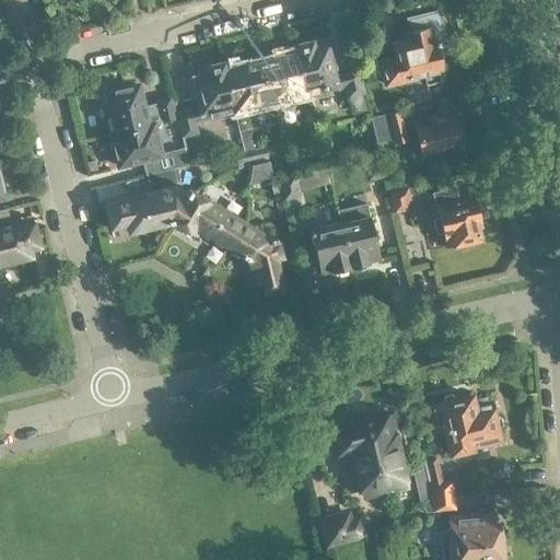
[(444,80),(442,71),(436,46),(448,43),(441,11),(407,20),(410,31),(400,33),(403,41),(392,44),(396,59),(380,63),(385,85),(409,80),(409,79),(426,76),(428,84),(444,80)]
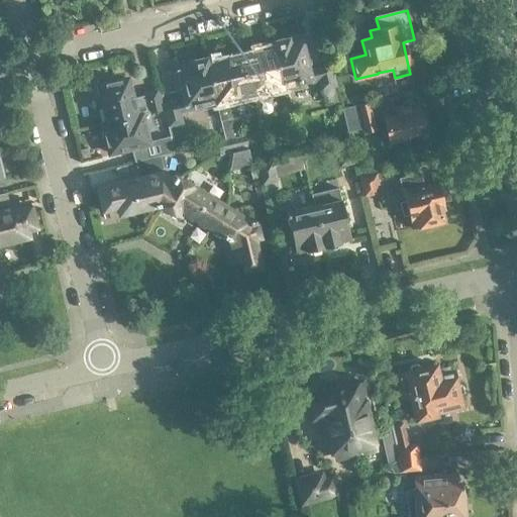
[(274,49),(283,93),(286,93),(285,88),(320,79),(322,88),(336,85),(331,64),(310,69),(302,34),(272,40),(274,49)]
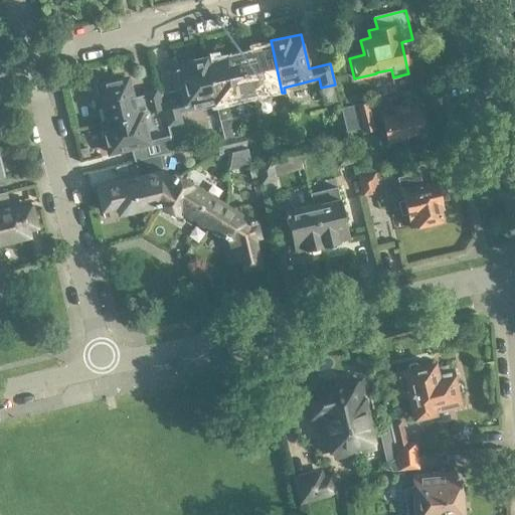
[(245,101),(282,93),(273,49),(246,55),(250,72),(239,74),(245,101)]
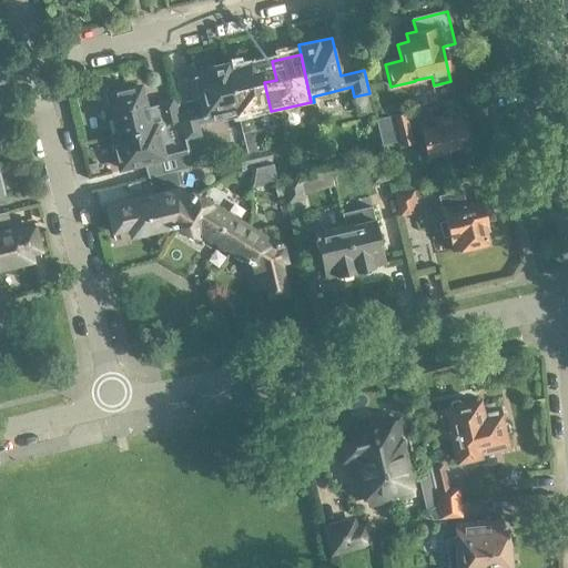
[(252,115),(271,111),(264,82),(276,80),(272,61),(230,70),(240,113),(239,114),(240,119),(239,119),(246,154),(254,152),(249,132),(254,131),(252,115)]
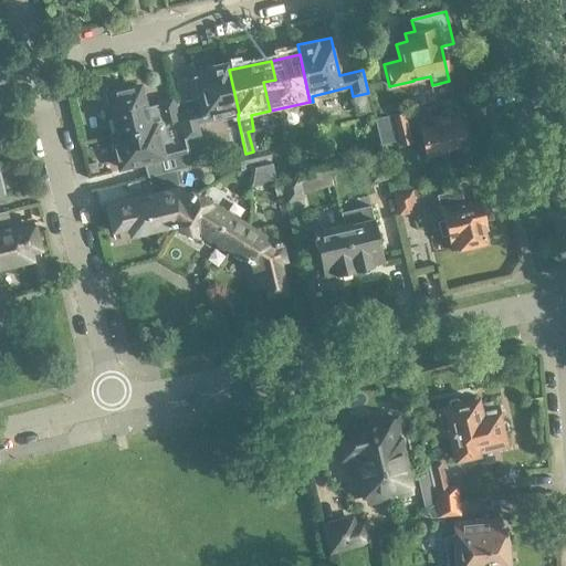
[(239,113),(229,70),(228,62),(194,70),(202,108),(180,114),(186,136),(186,137),(200,134),(198,123),(238,114),(239,113)]
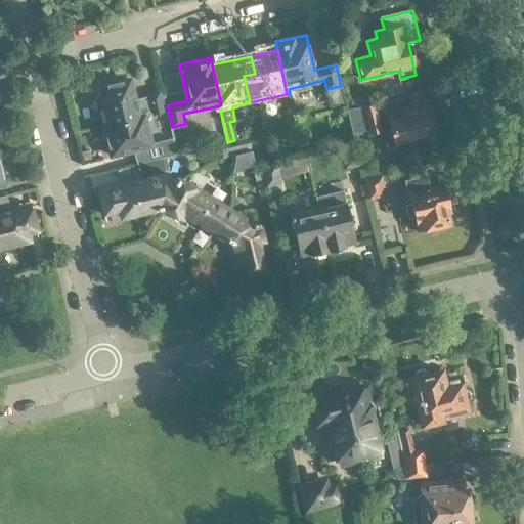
[(110,125),(153,114),(148,95),(135,98),(130,79),(100,86),(110,125)]
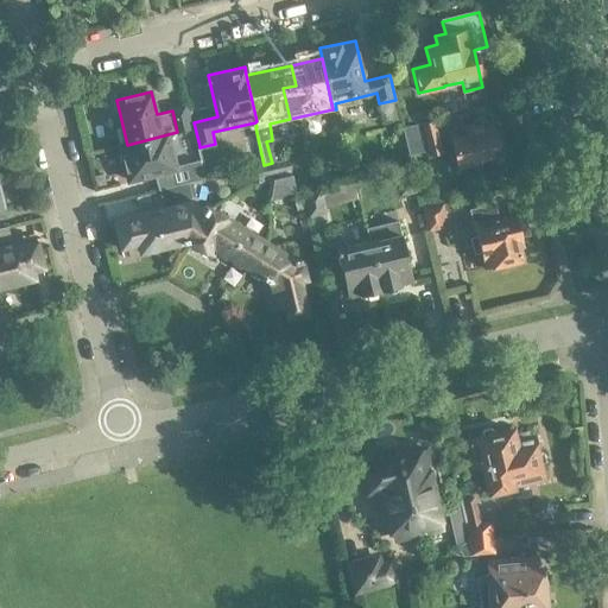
[(192,128),(190,115),(188,105),(172,108),(172,111),(177,132),(192,128)]
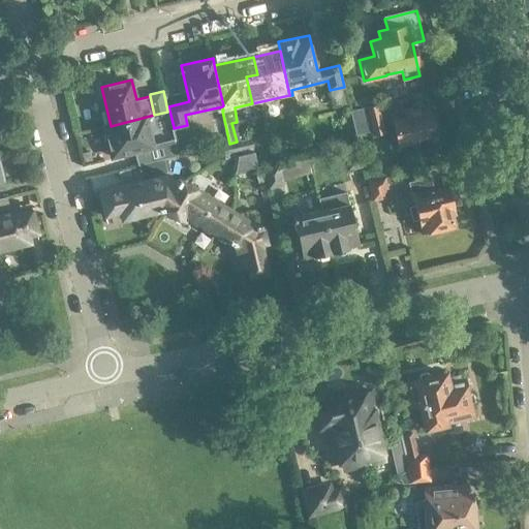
[(366,107),(372,133),(373,136),(395,132),(392,119),(393,119),(392,114),(400,112),(398,101),(366,107)]
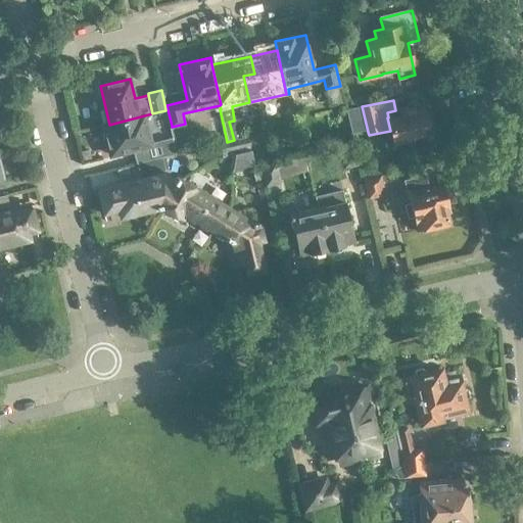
[(395,144),(433,135),(427,106),(416,109),(415,107),(397,111),(399,115),(389,119),(395,144)]
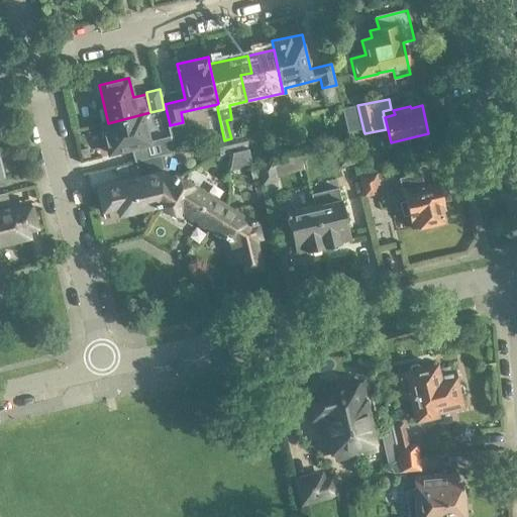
[(143,115),(103,125),(110,153),(146,144),(150,159),(164,156),(174,153),(171,141),(173,140),(170,125),(170,124),(161,126),(164,140),(149,143),(143,115)]
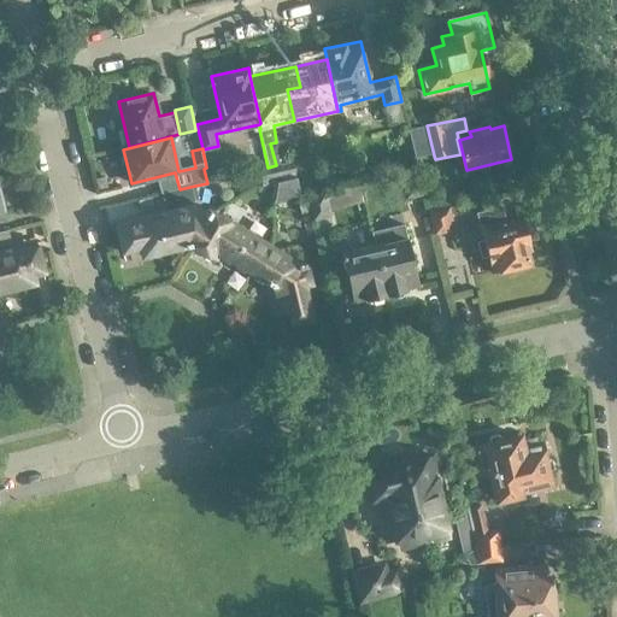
[(278,165),(281,175),(295,171),(293,162),(278,165)]
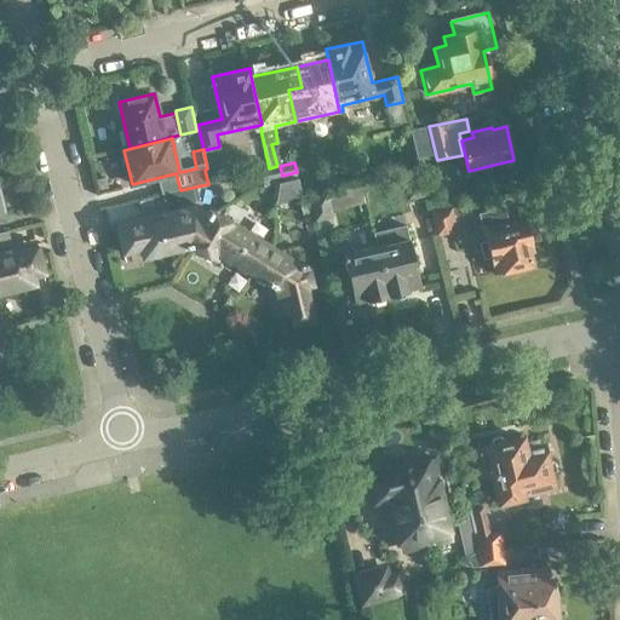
[(268,179),(269,179),(282,176),(280,166),(277,166),(269,168),(265,168),(268,179)]
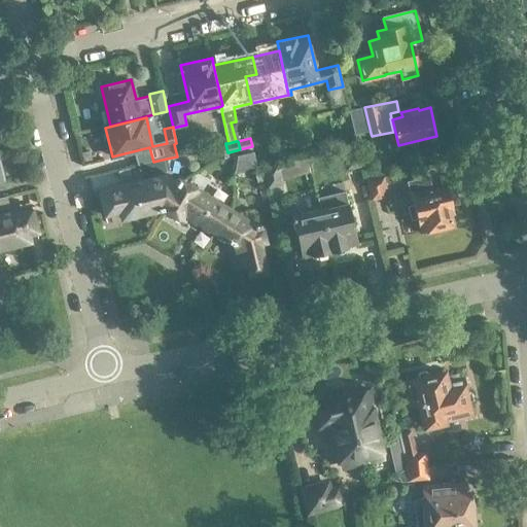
[(230,156),(229,152),(227,152),(225,143),(217,145),(220,160),(230,156)]
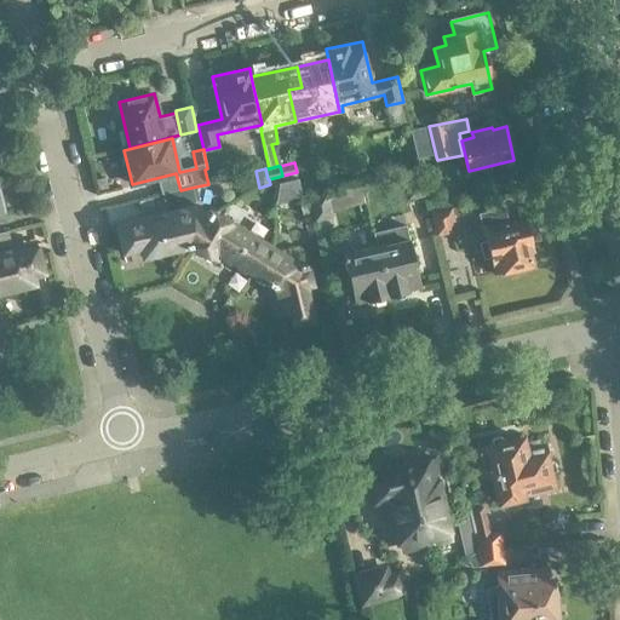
[(323,193),(340,189),(336,168),(319,172),(323,193)]
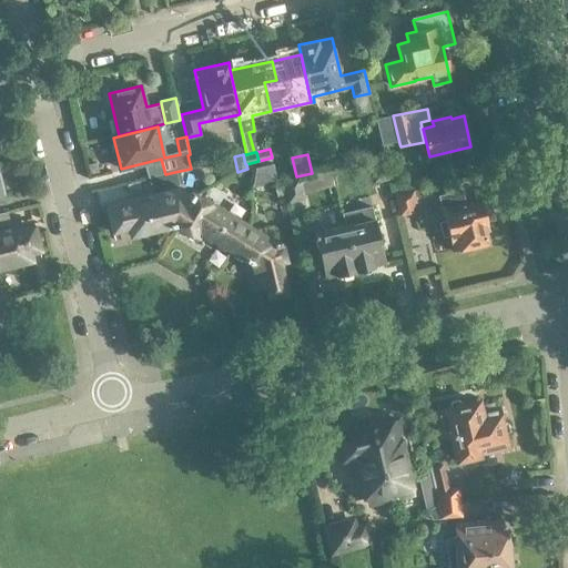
[(384,158),(367,161),(373,184),(389,180),(384,158)]
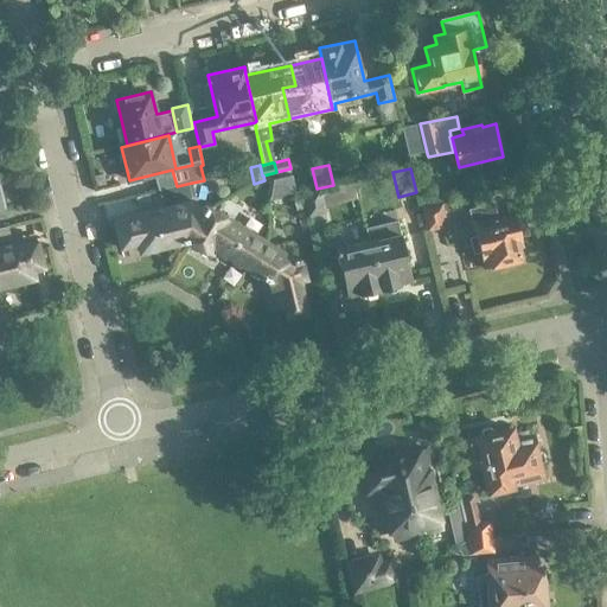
[(294,177),(275,181),(272,202),(299,195),(294,177)]
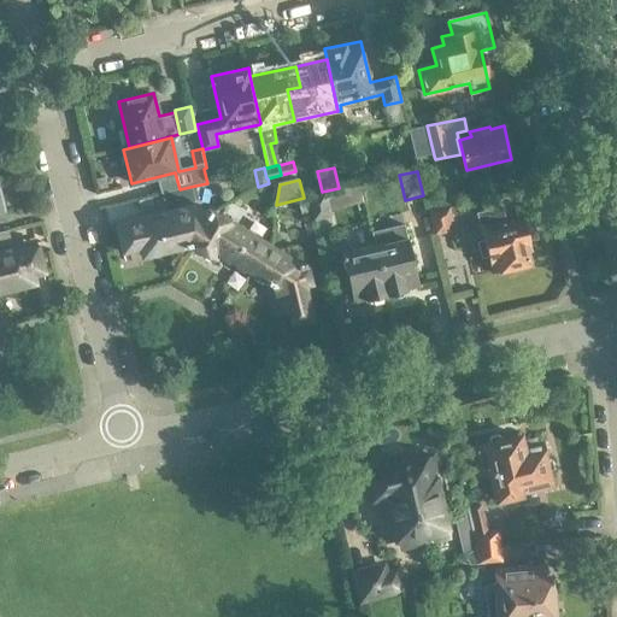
[(162,193),(166,212),(117,223),(123,252),(142,247),(145,256),(191,245),(192,242),(189,241),(192,236),(194,238),(198,233),(195,231),(198,227),(200,229),(207,217),(206,216),(207,212),(206,212),(192,203),(199,200),(195,186),(180,189),(162,193)]
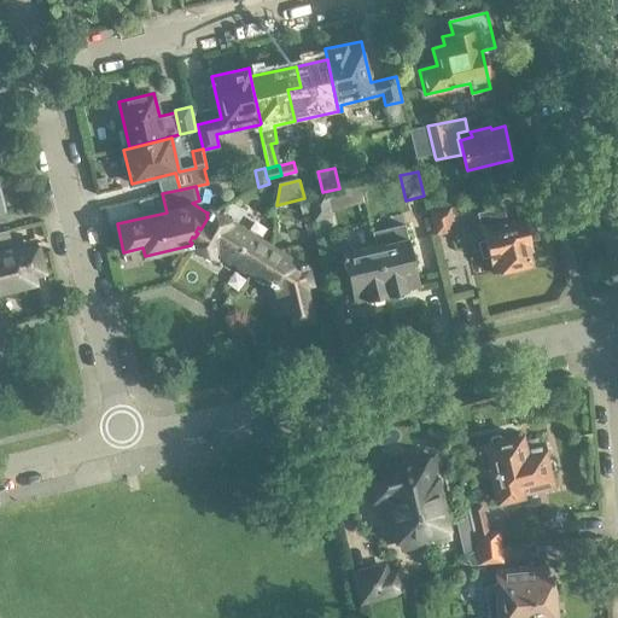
[(312,219),(313,222),(332,219),(326,193),(308,197),(312,219)]
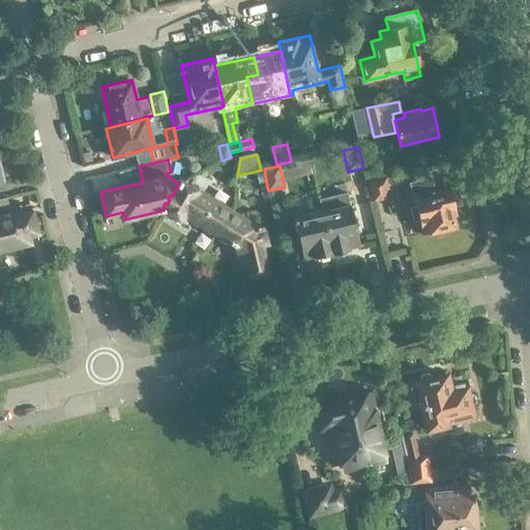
[(179,178),(177,182),(178,182),(177,185),(178,186),(172,197),(170,195),(168,199),(170,200),(167,204),(165,203),(163,207),(165,208),(164,210),(165,211),(166,209),(186,223),(189,217),(214,233),(215,232),(230,209),(179,178)]
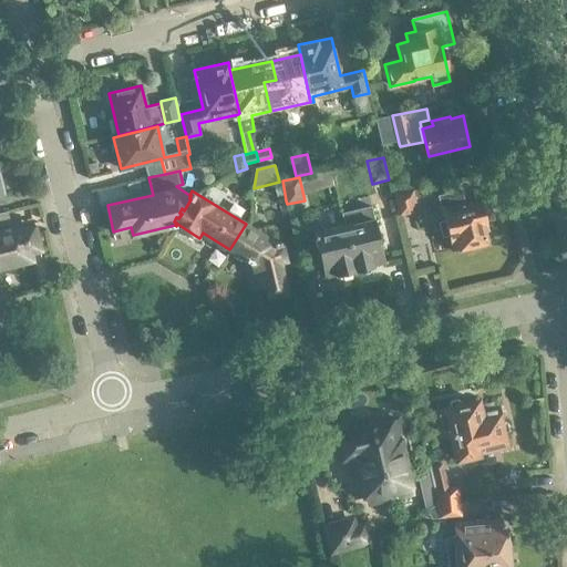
[(416,204),(413,191),(394,194),(399,216),(416,213),(414,204),(416,204)]
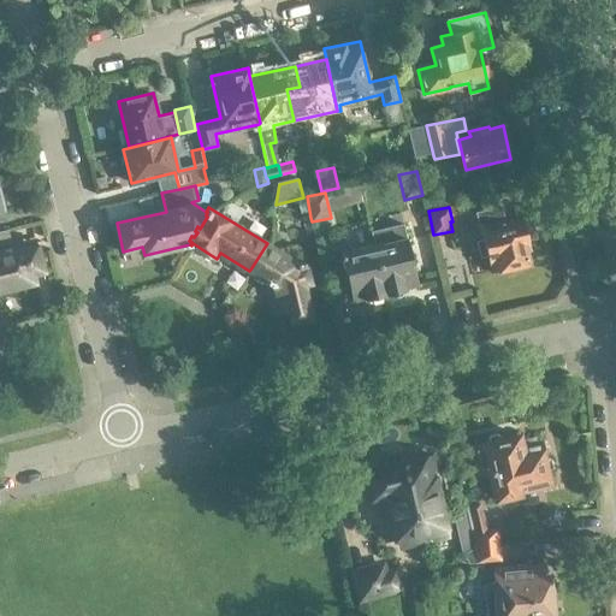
[(505,223),(504,219),(502,208),(478,213),(480,224),(490,264),(492,264),(493,271),(508,267),(513,270),(526,267),(528,262),(529,262),(527,249),(532,249),(529,238),(535,236),(532,218),(525,219),(525,218),(505,223)]
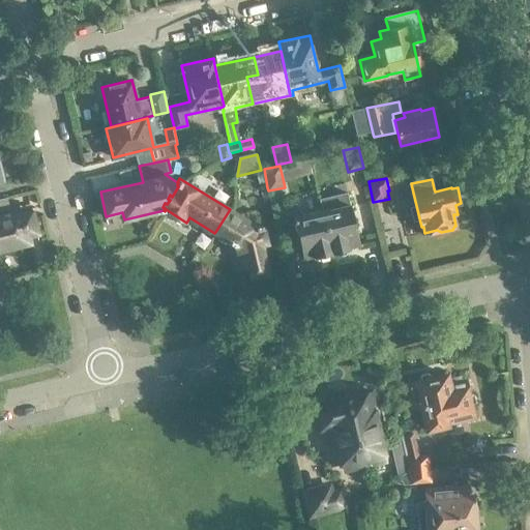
[(0,248),(29,242),(28,235),(37,233),(32,208),(0,215),(0,211),(9,210),(6,198),(0,199),(0,248)]
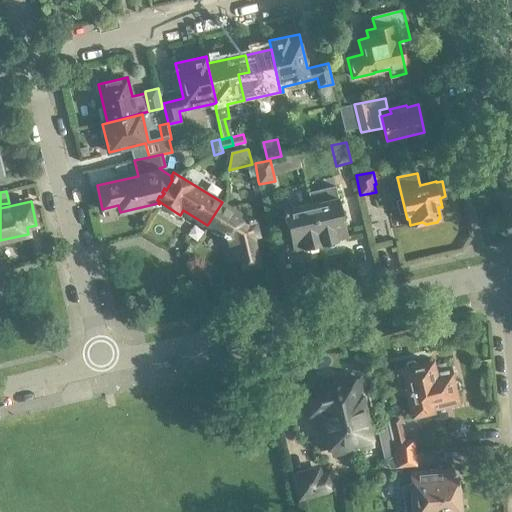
[(333,246),(336,240),(348,238),(336,191),(324,194),(325,198),(310,202),(320,244),(322,244),(325,248),(333,246)]
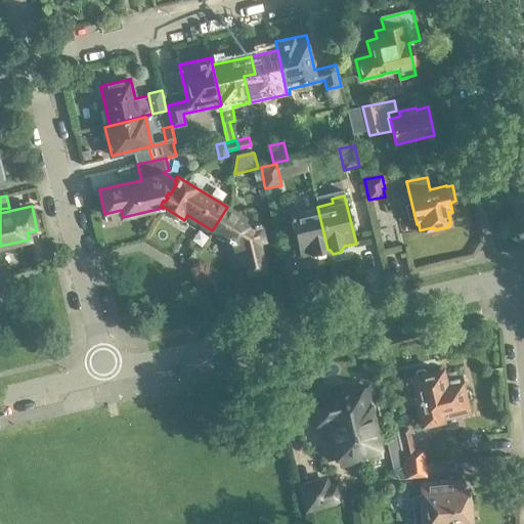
[(213,229),(212,230),(228,241),(226,244),(232,267),(246,263),(249,273),(264,270),(262,259),(263,259),(259,243),(265,242),(261,220),(253,222),(227,207),(213,229)]
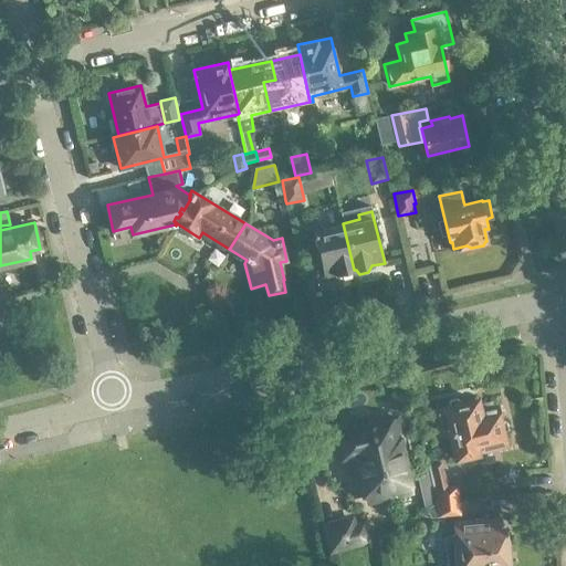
[(354,270),(343,223),(326,228),(326,230),(314,233),(324,278),(337,274),(342,279),(350,278),(353,270),(354,270)]
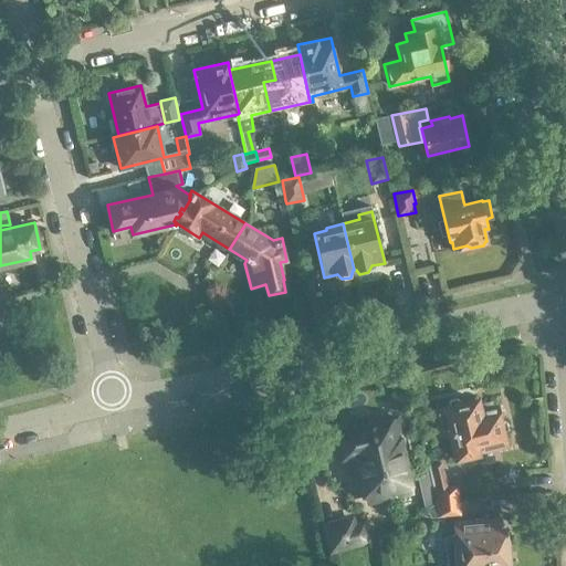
[(505,421),(498,418),(496,410),(479,415),(475,399),(432,410),(438,436),(449,433),(454,459),(475,453),(475,451),(504,444),(502,436),(509,431),(505,421)]
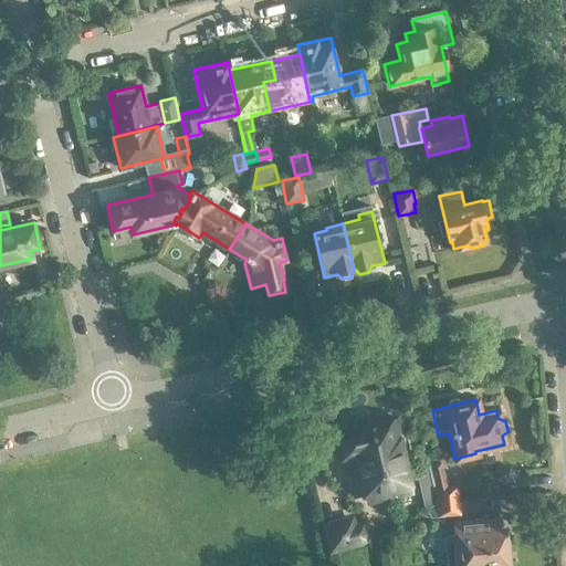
[(358,496),(386,491),(387,496),(409,492),(401,456),(405,454),(398,420),(371,426),(370,419),(347,425),(349,435),(337,437),(342,457),(349,456),(358,496)]
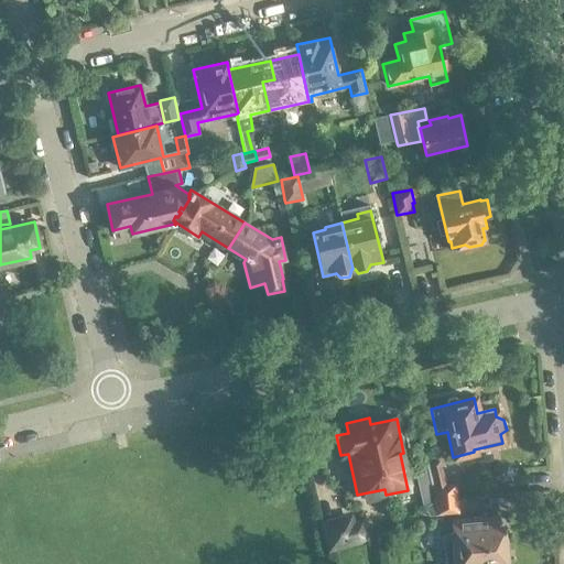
[(434,501),(458,499),(456,484),(445,485),(438,461),(426,464),(432,487),(433,486),(434,501)]
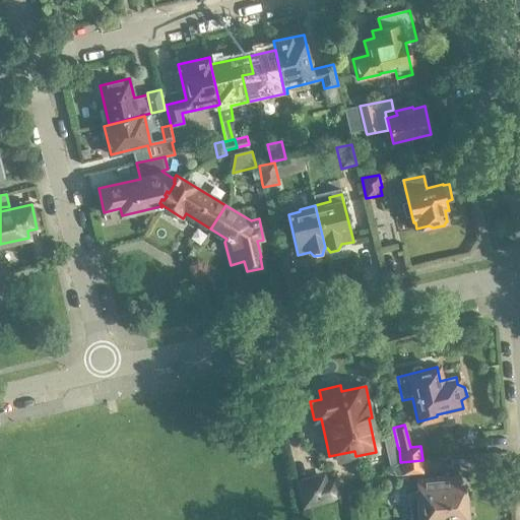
[(423,460),(400,462),(391,467),(395,475),(424,473),(423,460)]
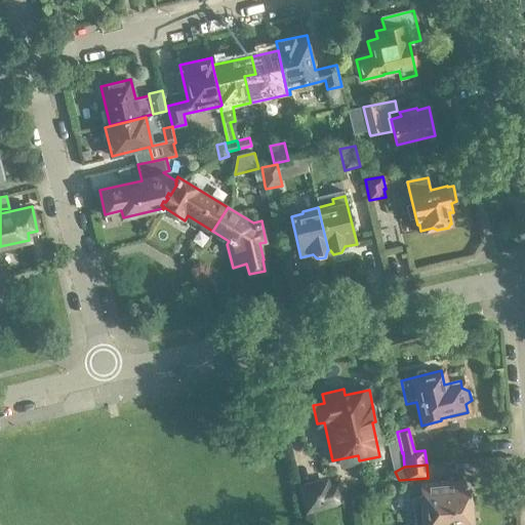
[(307,512),(341,503),(337,485),(328,487),(326,481),(300,487),(307,512)]
